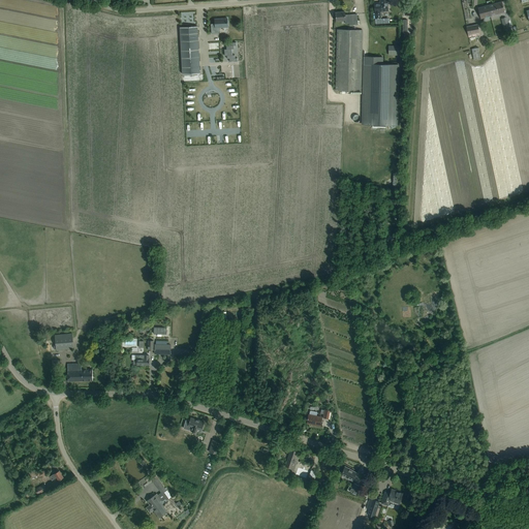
[(380,11),(389,11),(386,0),(379,0),(380,2),(374,3),(375,19),(381,19),(380,11)]
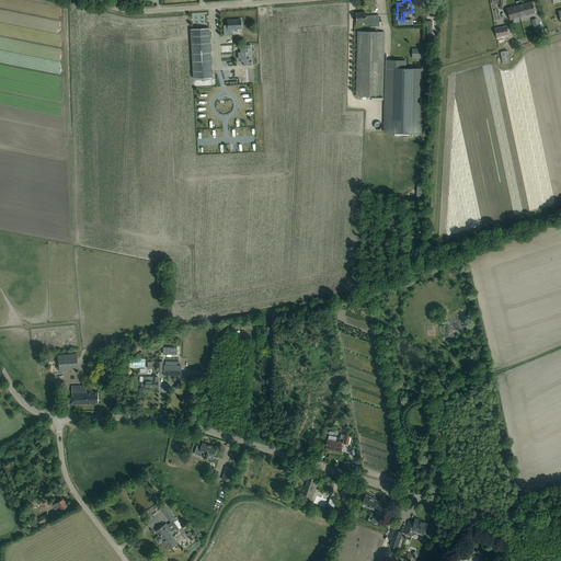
[(517,6),(519,16),(535,13),(533,1),(517,6)]
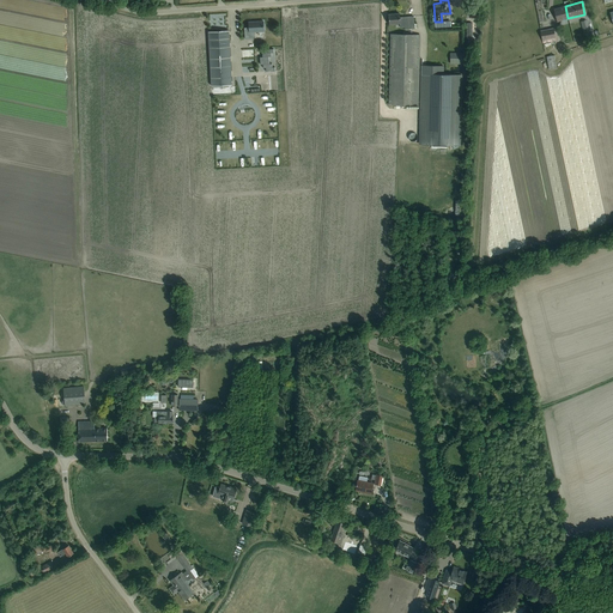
[(557,22),(568,18),(565,6),(553,10),(557,22)]
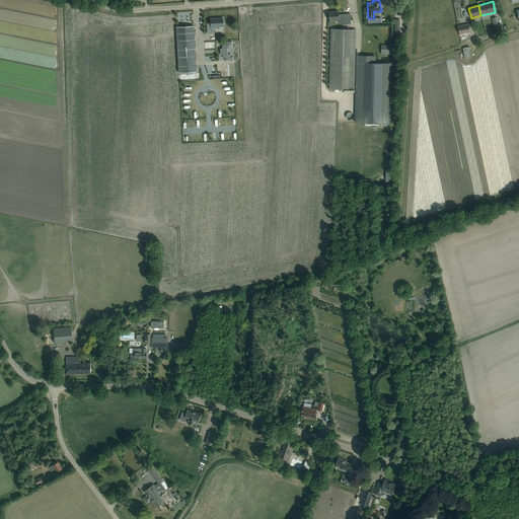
[(328,12),(329,17),(329,20),(339,20),(339,23),(343,23),(343,24),(351,24),(350,14),(342,14),(342,15),(339,15),(339,11),(328,12)]
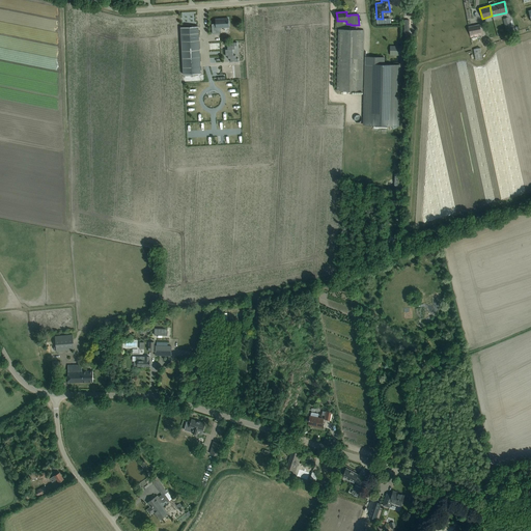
[(507,18),(510,26),(516,25),(514,16),(507,18)]
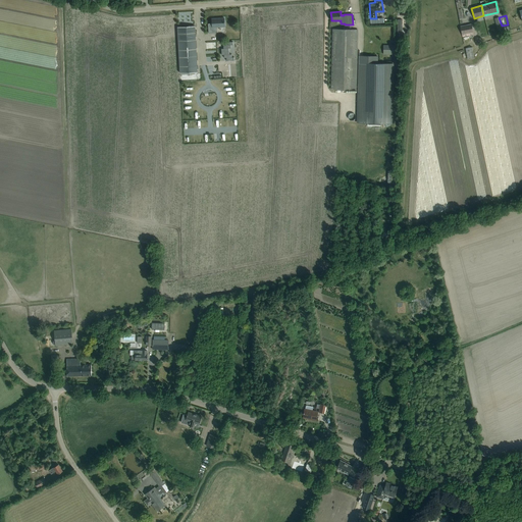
[(224,27),(224,23),(224,18),(212,18),(212,25),(208,25),(208,33),(217,33),(216,28),(224,27)]
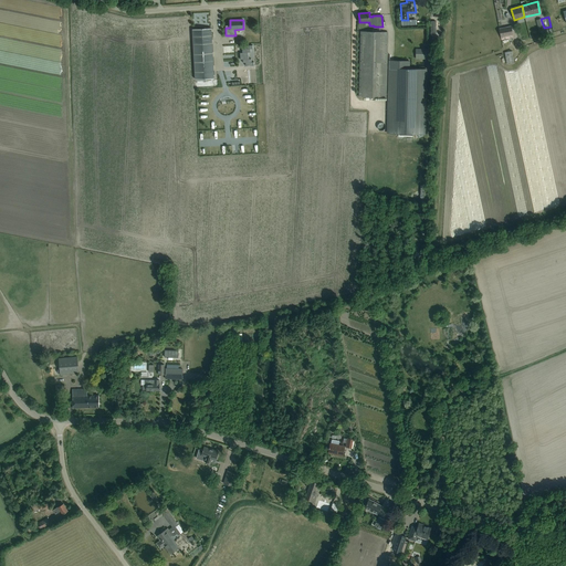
[(513,38),(511,25),(499,28),(501,40),(513,38)]
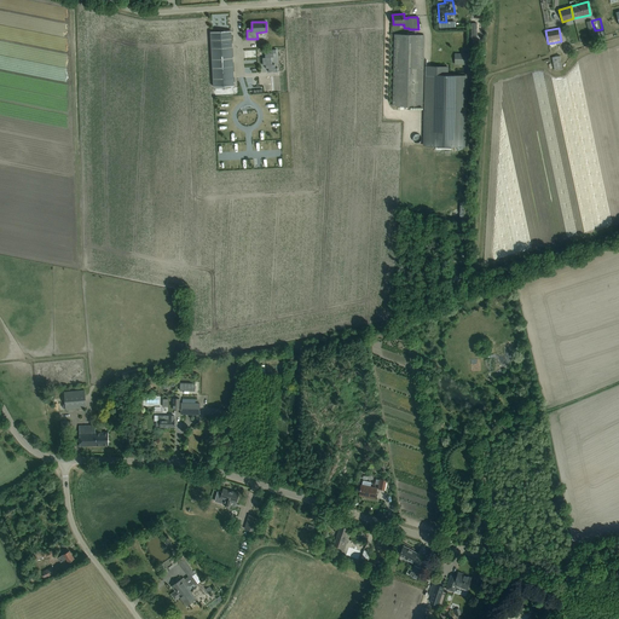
[(213,87),(235,86),(231,32),(210,32),(213,87)]
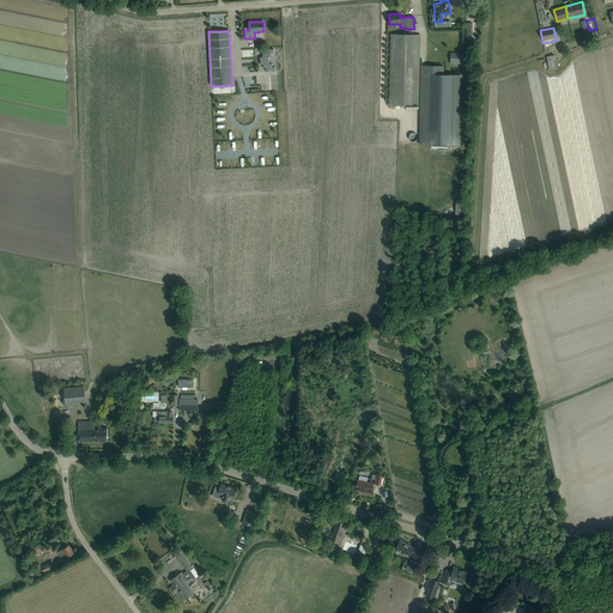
[(420,35),(390,34),(389,105),(418,105),(420,35)]
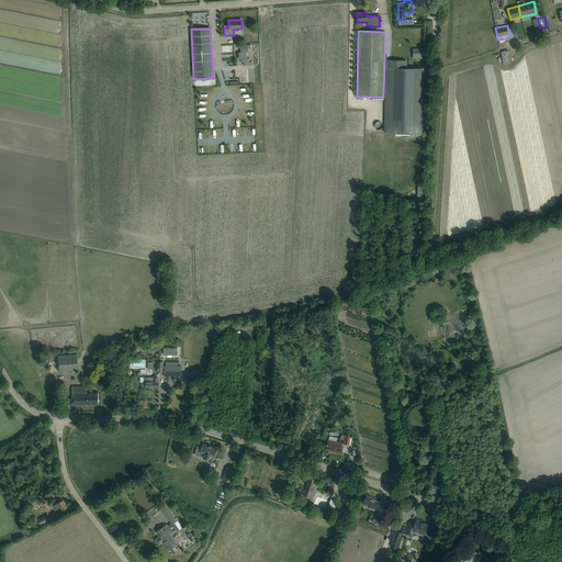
[(413,48),(413,58),(426,59),(426,48),(413,48)]
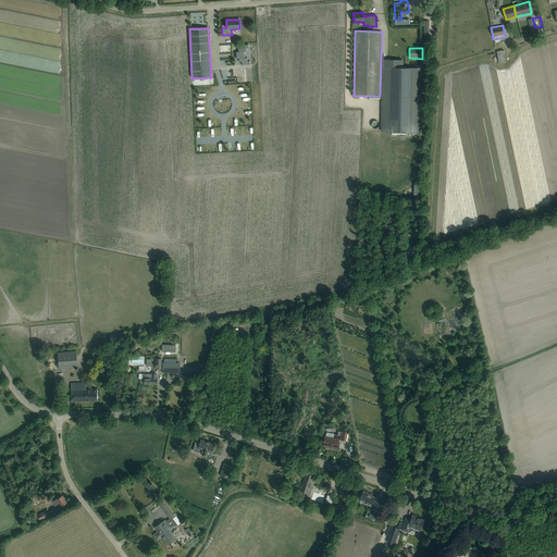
[(496,51),(498,63),(506,62),(504,50),(496,51)]
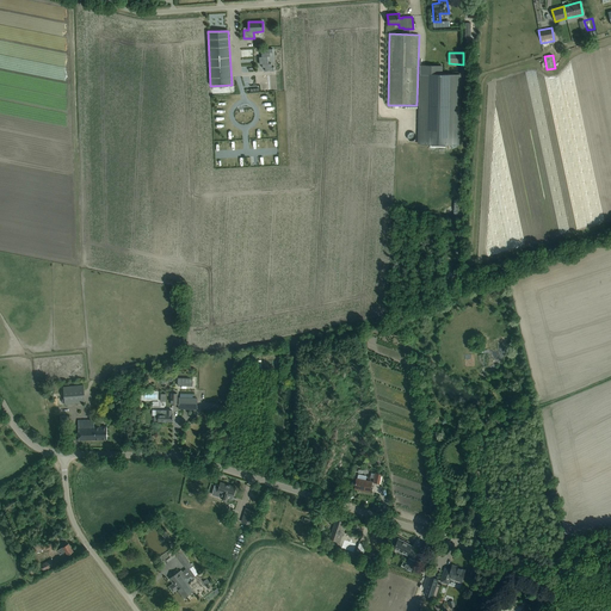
[(442,66),(420,66),(419,141),(431,141),(431,147),(445,147),(445,141),(458,142),(460,75),(442,74),(442,66)]
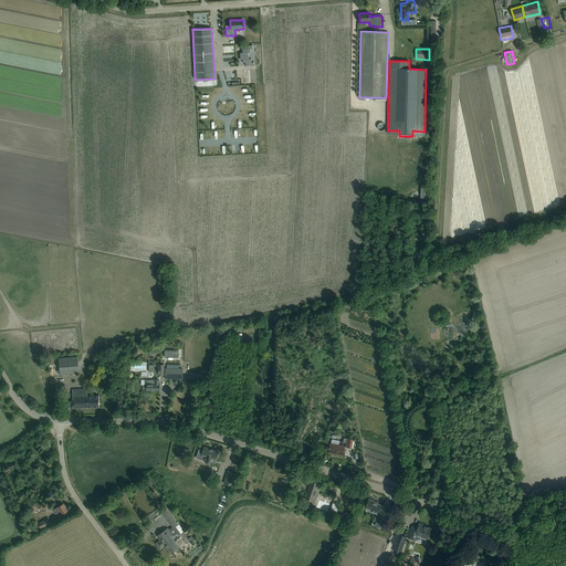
[(127,337),(111,343),(114,350),(129,346),(127,337)]
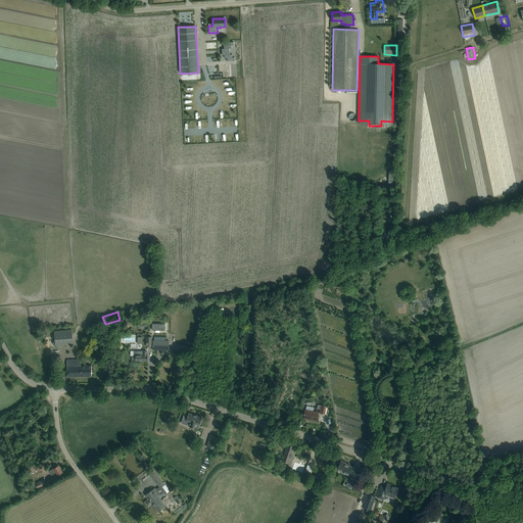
[(54,340),(55,347),(73,345),(72,330),(54,331),(54,340)]
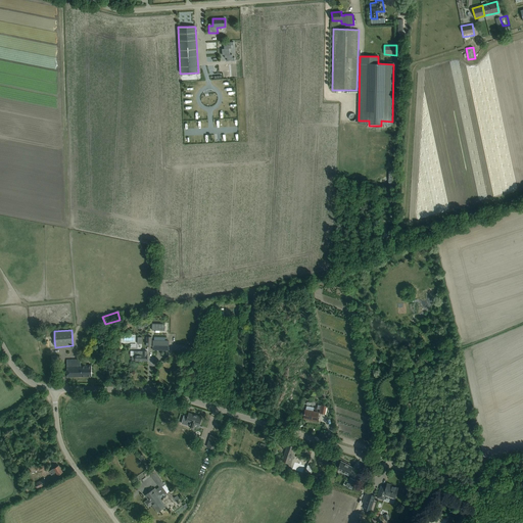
[(153,340),(153,349),(169,350),(169,341),(153,340)]
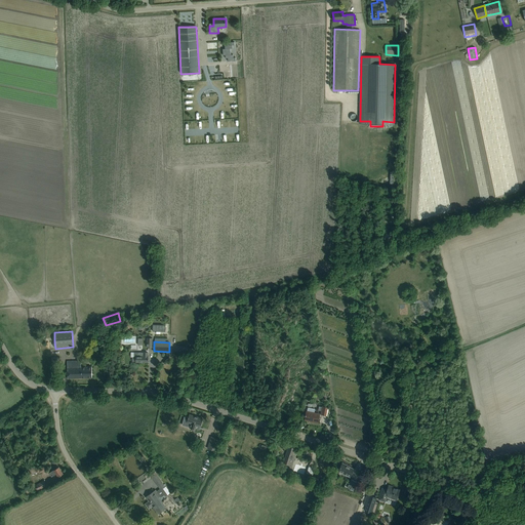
[(140,353),(139,353),(133,352),(133,357),(132,357),(132,362),(135,362),(148,363),(148,358),(148,356),(148,353),(144,353),(144,354),(140,354),(140,353)]
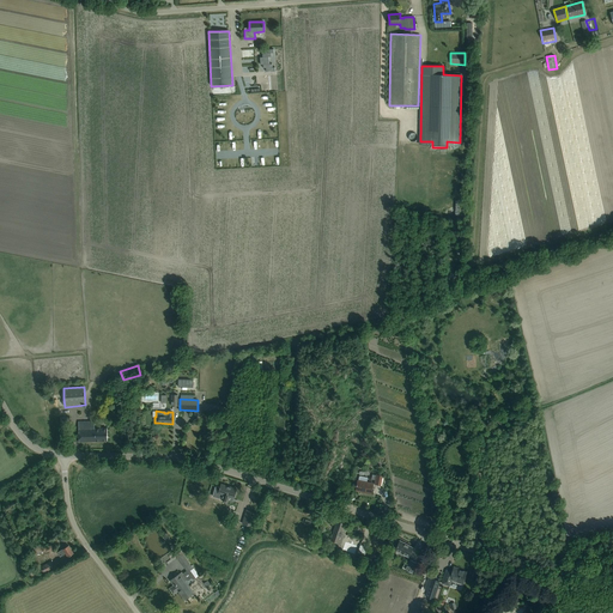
[(95,422),(84,422),(78,422),(79,442),(108,441),(107,429),(95,429),(95,422)]
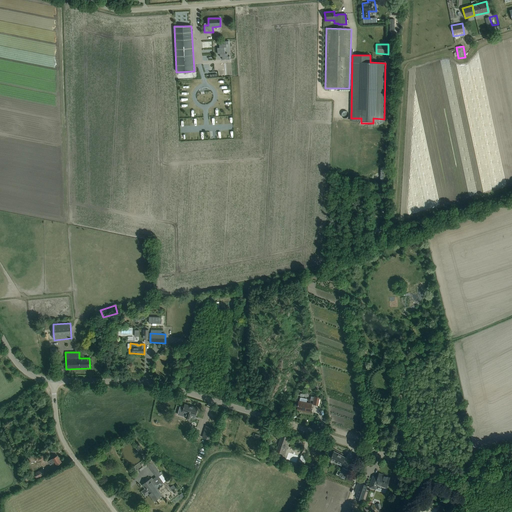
[(298,405),(297,409),(297,410),(298,408),(305,410),(304,411),(310,412),(311,407),(312,403),(306,402),(307,399),(301,397),(300,398),(299,401),(298,405)]
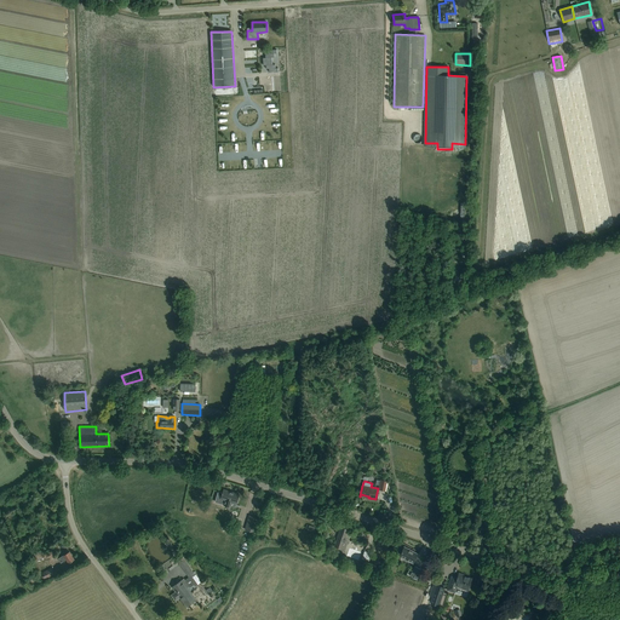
[(217,498),(216,501),(224,504),(224,505),(230,506),(233,503),(236,504),(239,494),(224,489),(223,492),(222,493),(218,492),(216,498),(217,498)]
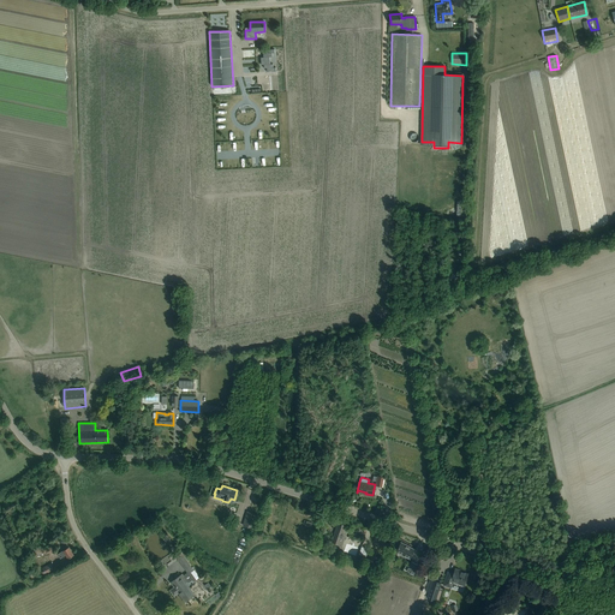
[(248,512),(243,525),(254,529),(257,514),(248,512)]
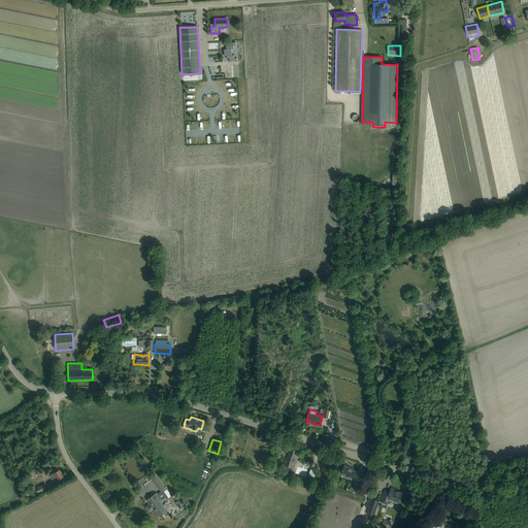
[(291,449),(289,454),(285,465),(293,468),(296,460),(294,460),(297,451),(291,449)]
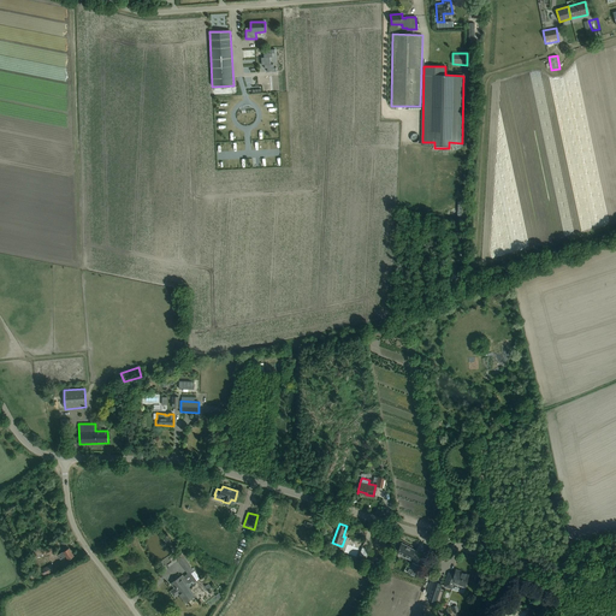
[(396,546),(394,551),(397,552),(404,556),(410,560),(412,556),(415,550),(408,546),(408,548),(401,544),(400,548),(396,546)]
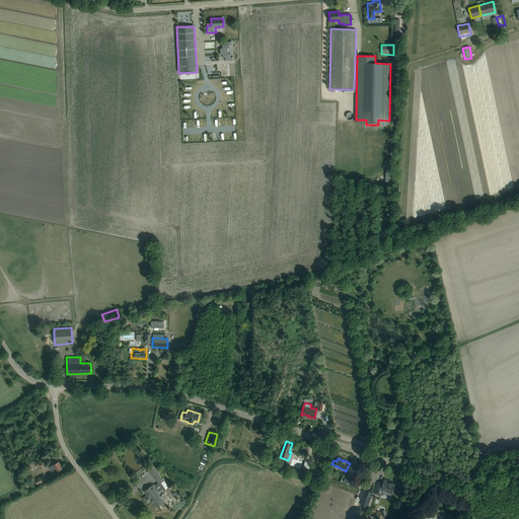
[(51,471),(56,468),(58,471),(62,468),(58,461),(53,464),(49,467),(51,471)]
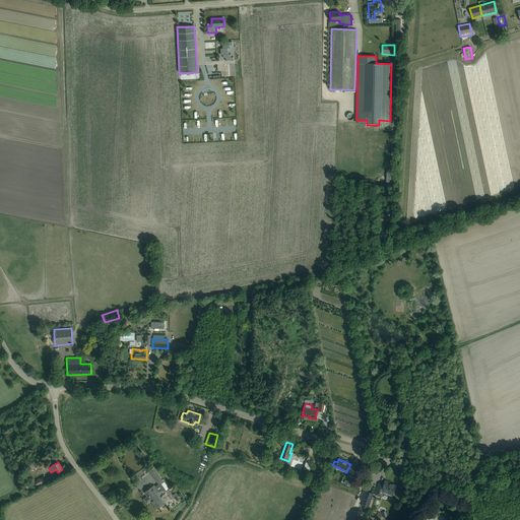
[(306,462),(304,469),(310,471),(312,464),(306,462)]
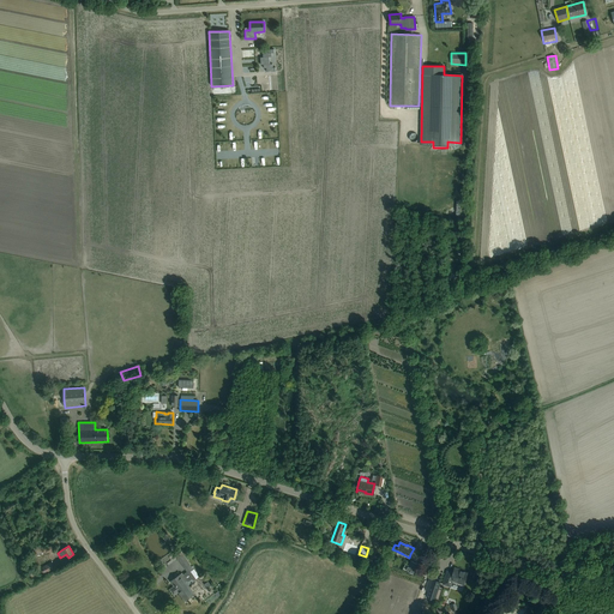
[(178,591),(185,601),(194,594),(186,582),(187,581),(188,582),(192,579),(193,581),(199,576),(181,552),(175,555),(187,572),(182,575),(181,573),(170,581),(174,587),(170,589),(174,595),(178,591)]
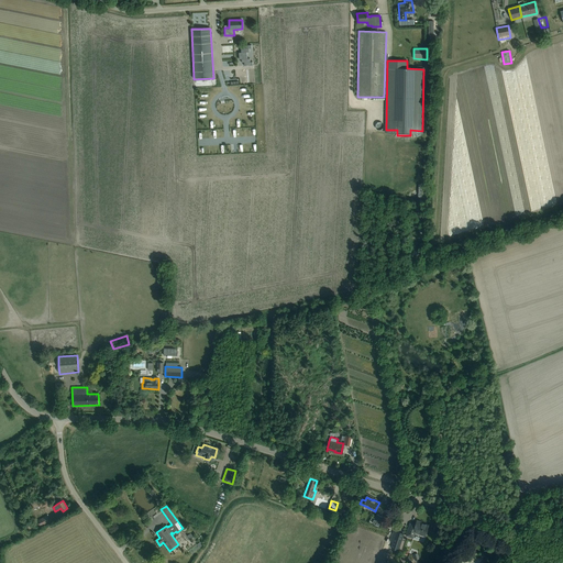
[(372,518),(371,521),(378,526),(383,517),(376,514),(374,519),(372,518)]
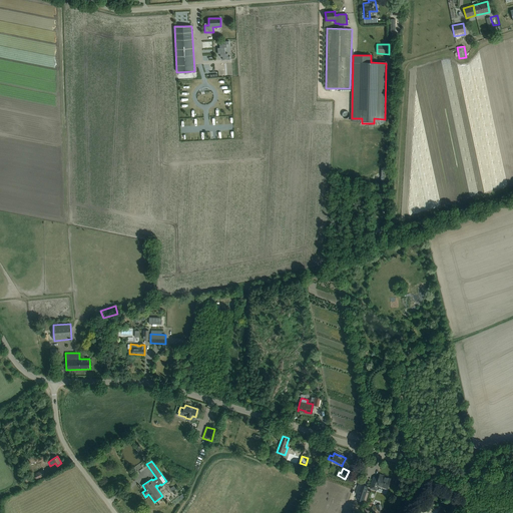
[(37,480),(45,475),(43,472),(35,476),(37,480)]
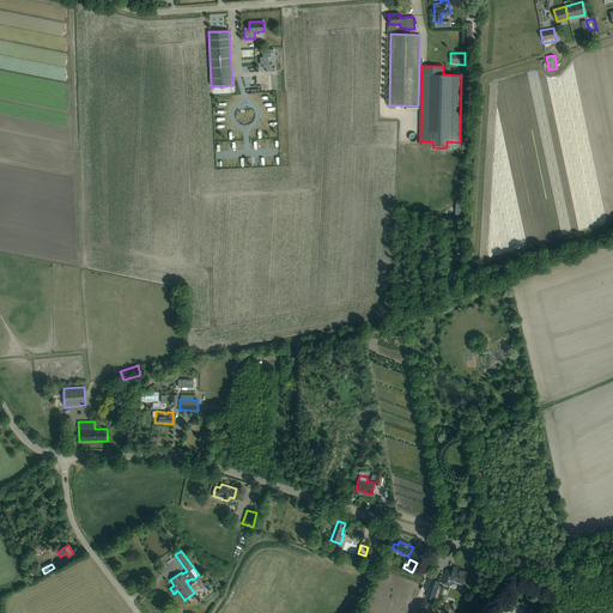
[(447,570),(444,576),(442,583),(449,586),(451,578),(463,582),(467,572),(454,568),(451,572),(447,570)]
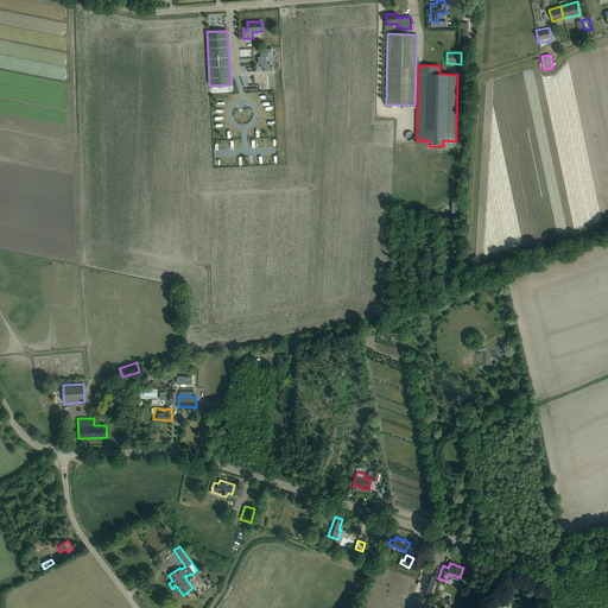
[(425,572),(422,584),(425,586),(423,591),(430,595),(435,583),(437,576),(425,572)]
